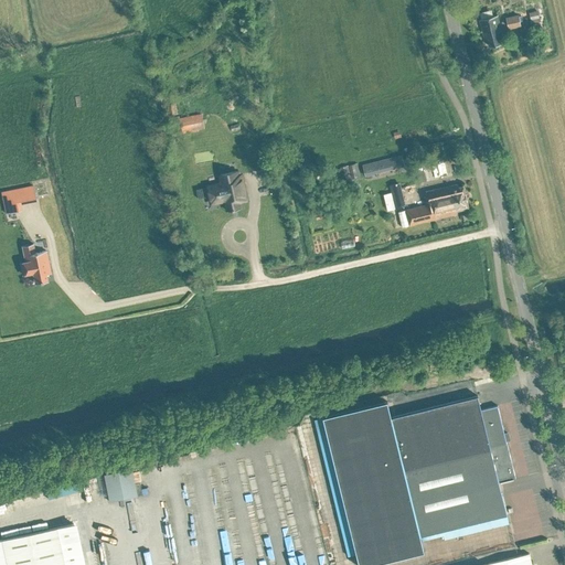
[(521,27),(519,13),(505,16),(507,20),(499,22),(497,14),(479,19),(482,31),(486,30),(490,46),(501,43),(500,38),(502,38),(501,31),(521,27)]
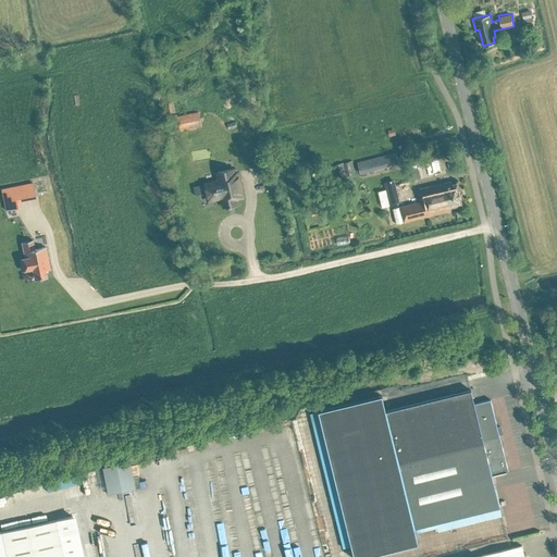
[(180,131),(201,126),(199,111),(176,115),(180,131)]
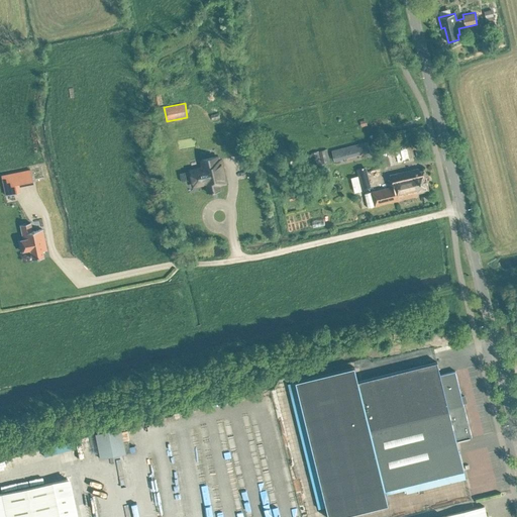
[(335,160),(371,151),(368,141),(332,150),(335,160)]
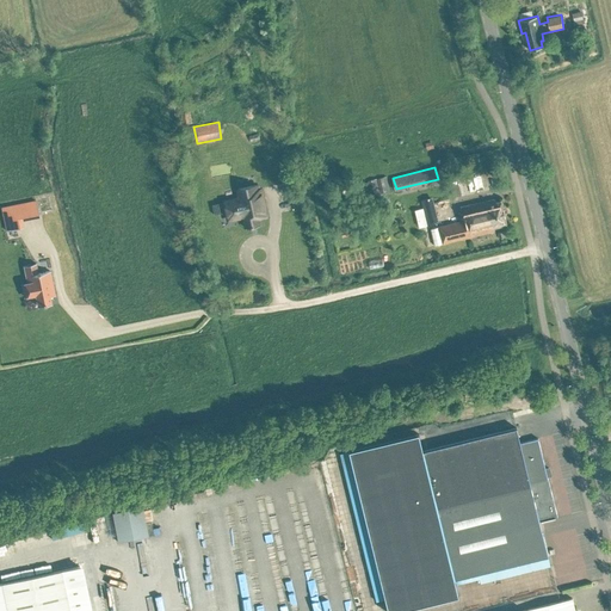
[(389,191),(386,176),(377,178),(381,193),(389,191)]
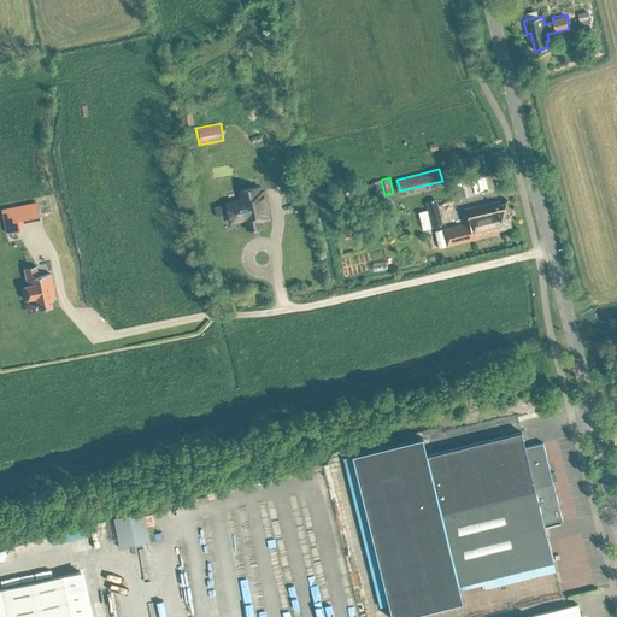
[(383,195),(380,180),(371,182),(375,198),(383,195)]
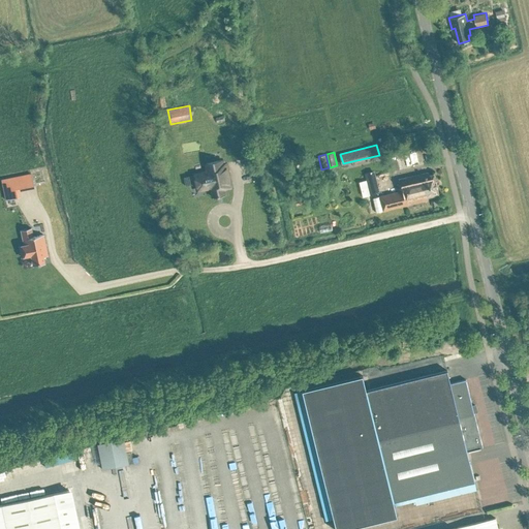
[(318,170),(314,157),(306,159),(309,173),(318,170)]
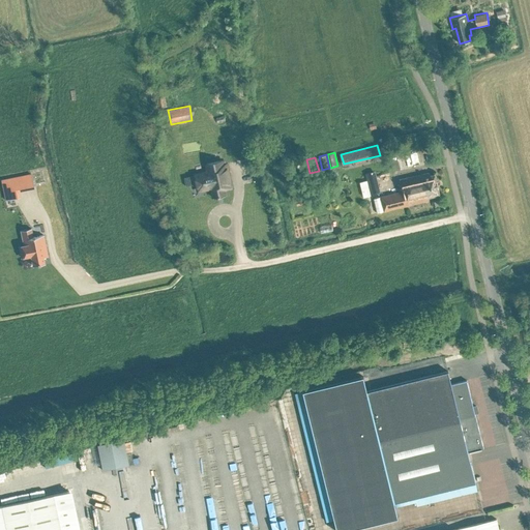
[(231,186),(226,164),(223,164),(223,160),(206,164),(208,172),(195,174),(198,190),(211,187),(213,198),(226,195),(224,188),(231,186)]
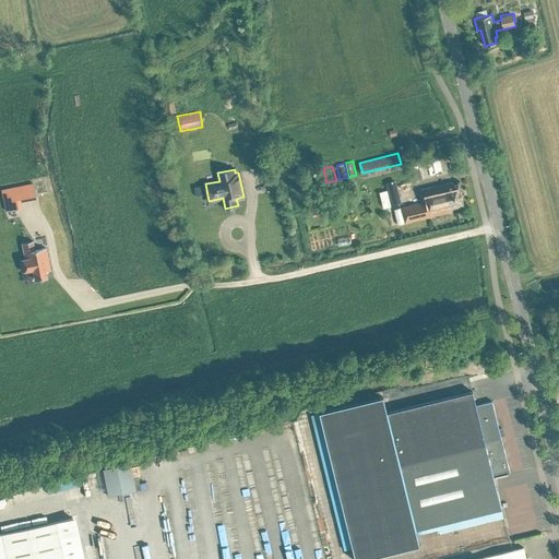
[(401,203),(397,191),(395,180),(385,183),(391,205),(401,203)]
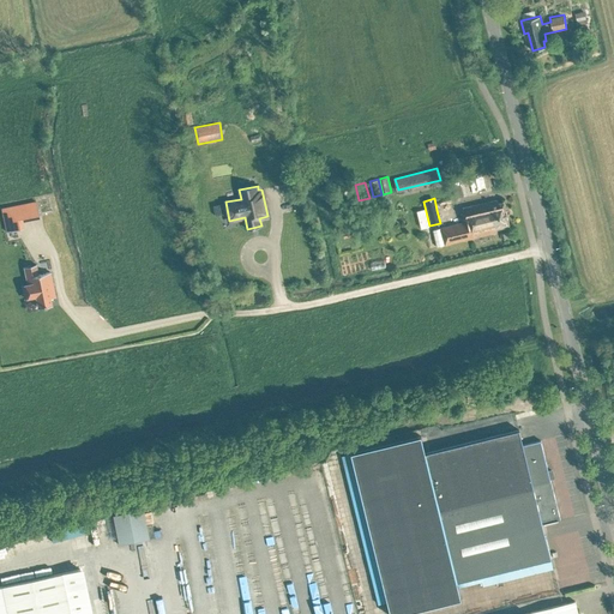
[(510,226),(504,202),(498,203),(498,199),(463,208),(465,222),(440,228),(445,245),(503,230),(503,227),(510,226)]
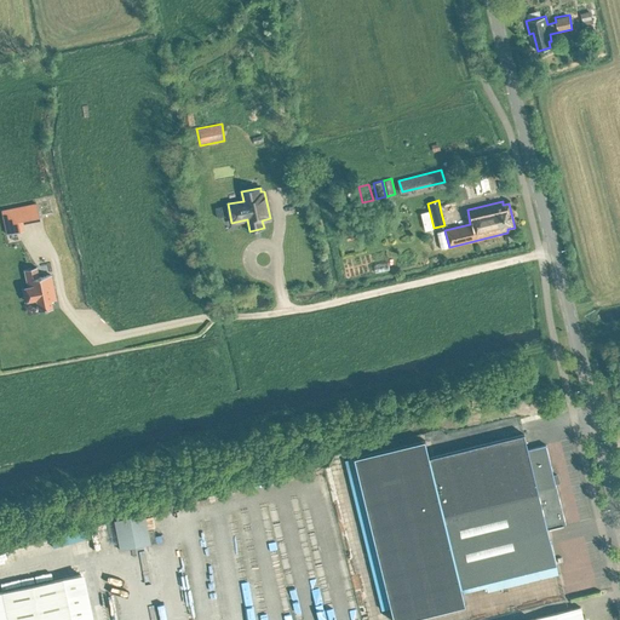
[(0,210),(5,234),(22,230),(21,223),(40,219),(35,202),(0,210)]
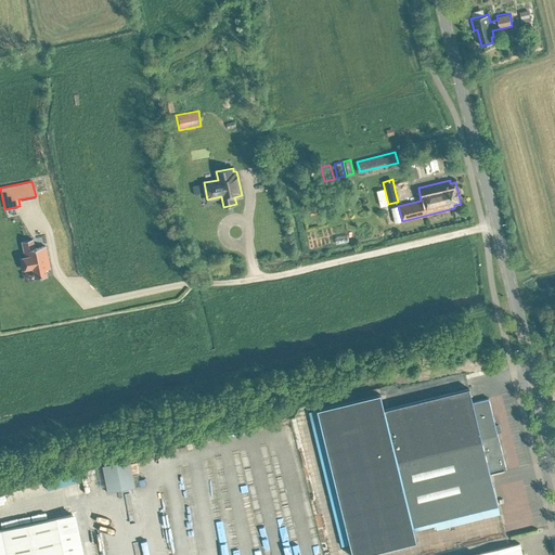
[(33,246),(31,237),(21,240),(23,254),(17,255),(21,269),(31,267),(34,278),(46,274),(44,269),(49,268),(44,246),(44,243),(33,246)]
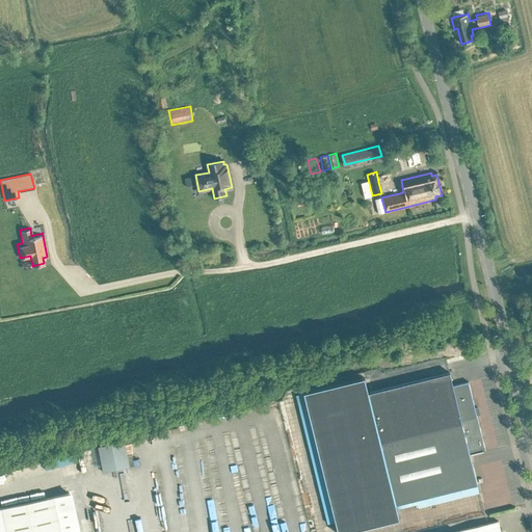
[(450,372),(368,392),(365,377),(303,393),(337,531),(344,531),(399,519),(396,504),(477,483),(470,453),(485,450),(476,415),(481,414),(479,405),(475,406),(469,381),(453,384),(450,372)]
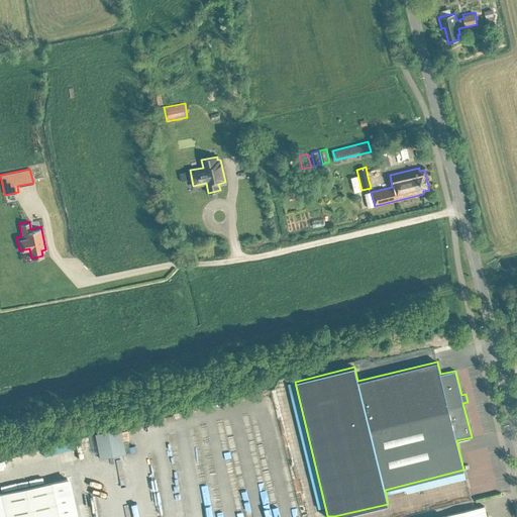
[(123,428),(96,431),(99,456),(126,453),(123,428)]
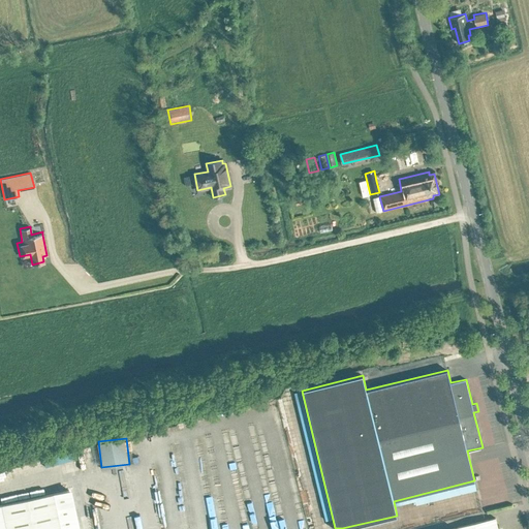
[(0,528),(59,528),(52,493),(0,504),(0,528)]
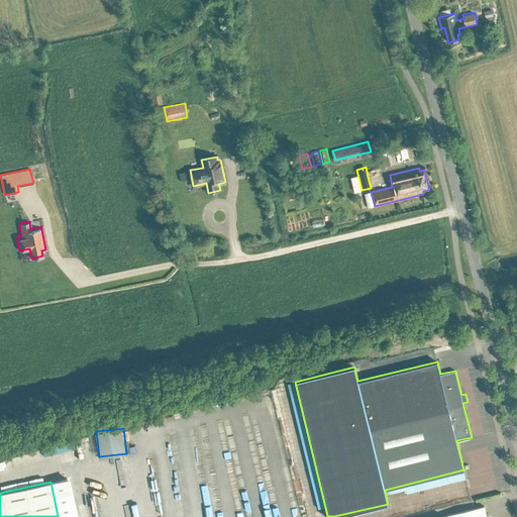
[(486,516),(484,506),(438,516),(486,516)]
